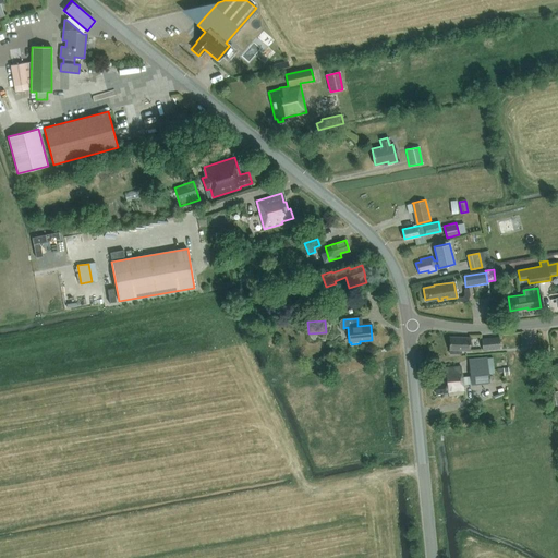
[(469,351),(470,338),(449,337),(448,350),(450,350),(450,352),(461,353),(461,350),(469,351)]
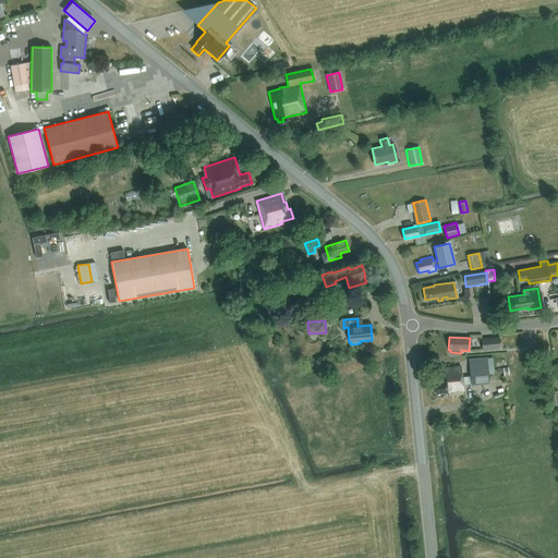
[(499,349),(498,338),(481,339),(482,351),(499,349)]
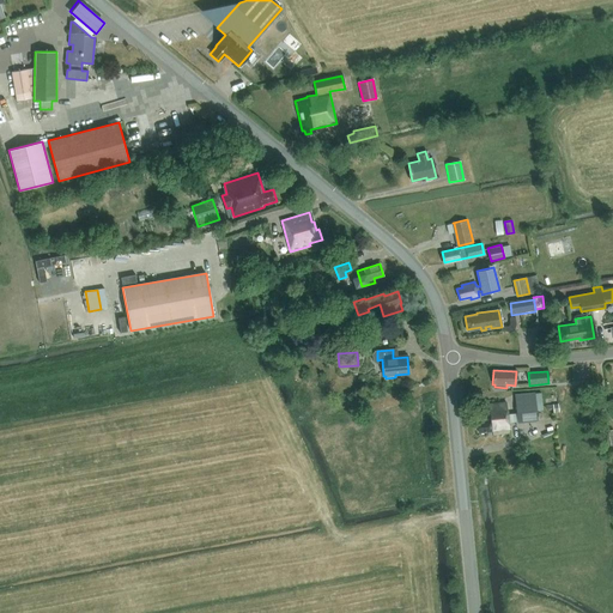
[(507,414),(505,402),(481,406),(483,422),(478,422),(479,432),(492,431),(492,435),(509,434),(508,424),(517,423),(536,422),(535,411),(542,410),(541,393),(515,395),(516,413),(507,414)]
